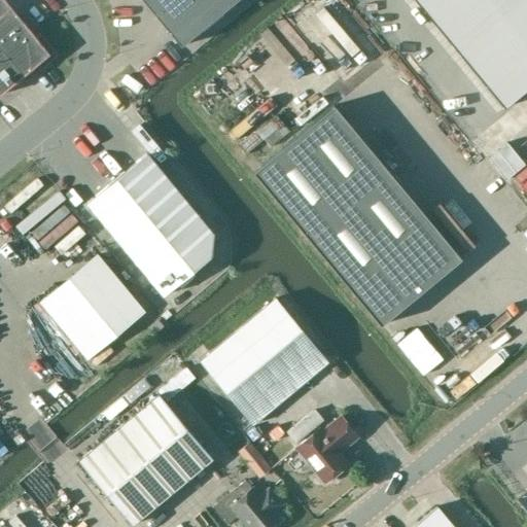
[(0,0),(0,94),(31,69),(33,71),(53,55),(38,37),(35,38),(2,0),(0,0)]
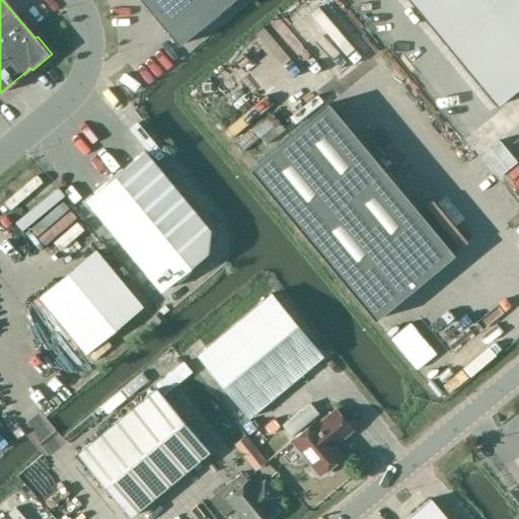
[(140,0),(178,46),(233,0),(140,0)]
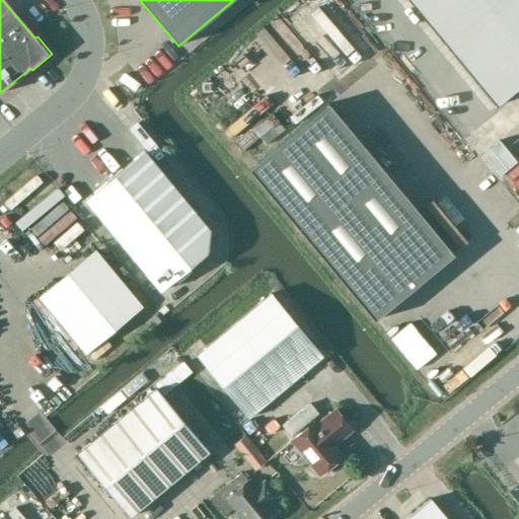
[(518,0),(408,0),(496,105),(518,85),(518,0)]
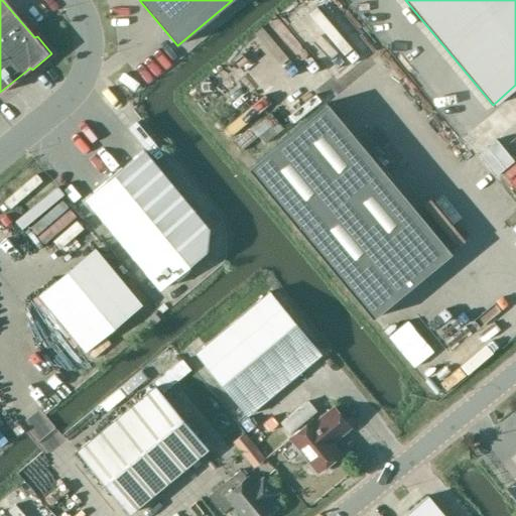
[(321,102),(245,165),(371,317),(448,251),(321,102)]
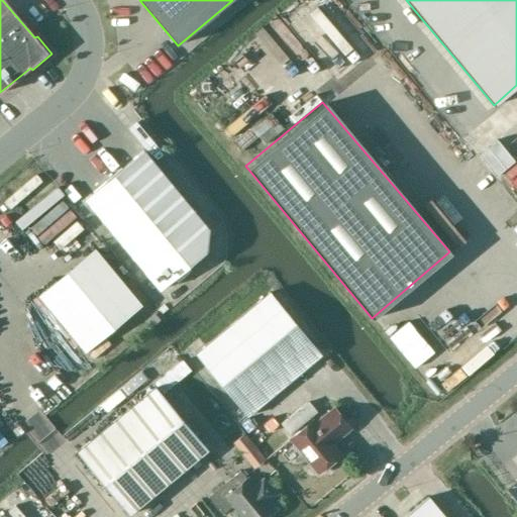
[(124,159),(133,153),(124,135),(115,140),(124,159)]
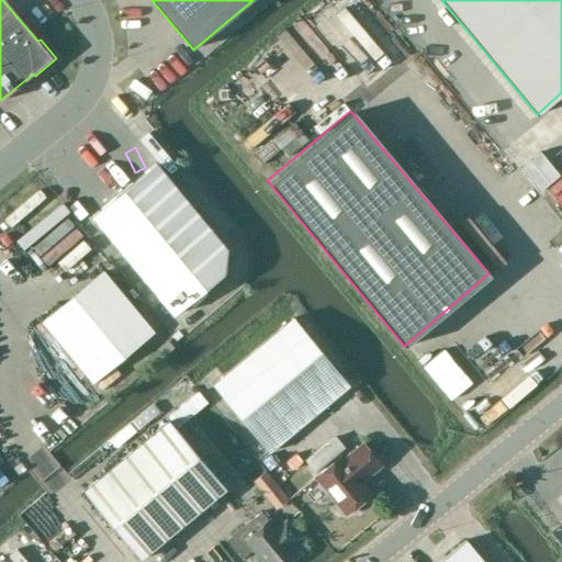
[(227,250),(213,234),(156,165),(92,217),(172,315),(226,274),(227,250)]
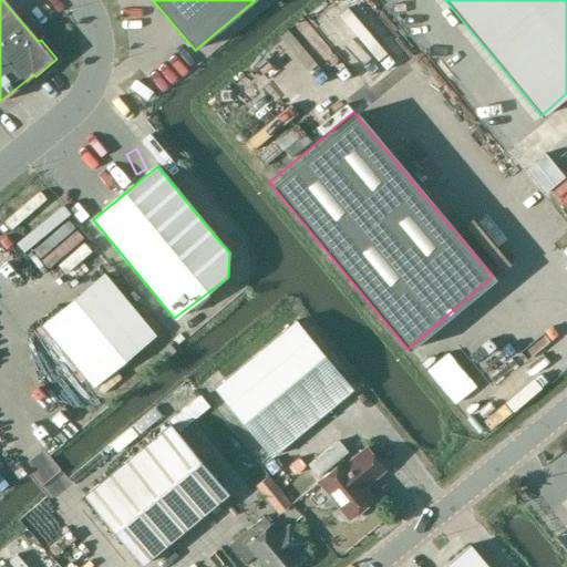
[(0,238),(0,255),(11,268),(19,263),(0,238)]
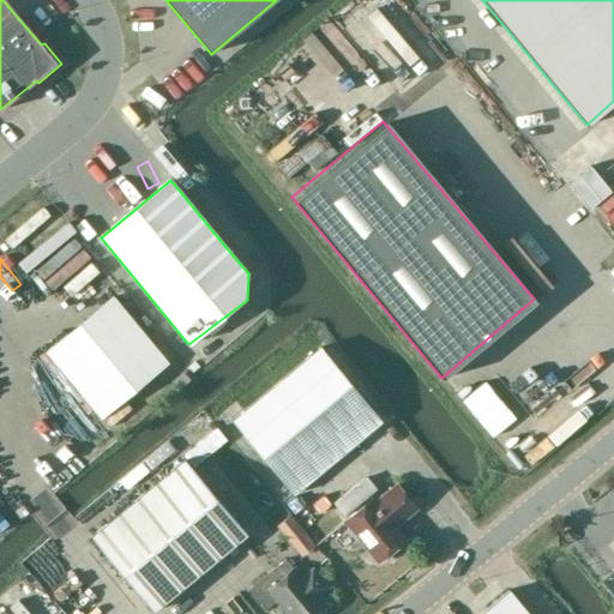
[(113,296),(46,351),(102,419),(169,363),(113,296)]
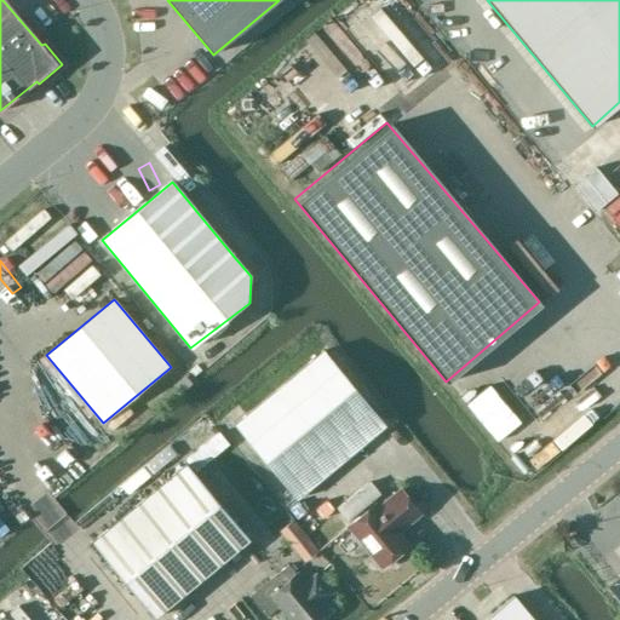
[(234,424),(296,499),(385,424),(323,350),(234,424)]
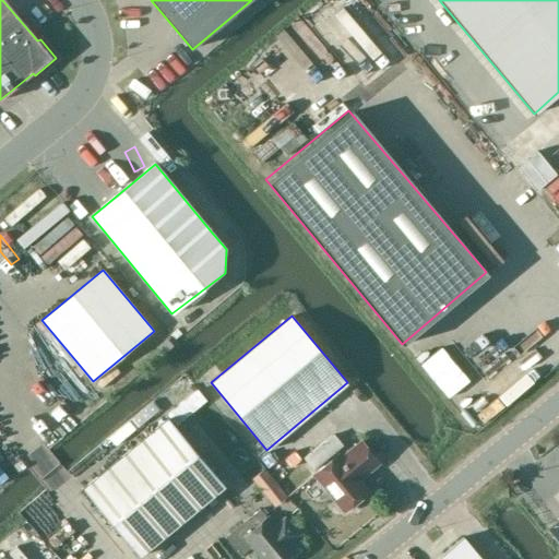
[(40,387),(34,392),(54,414),(60,408),(40,387)]
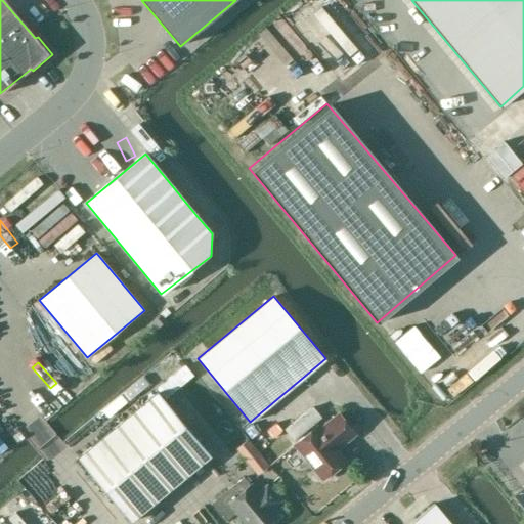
[(158,391),(78,456),(131,521),(210,455),(158,391)]
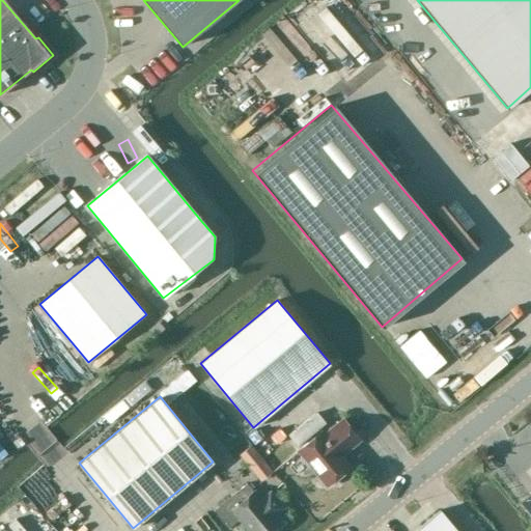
[(320,431),(298,450),(301,453),(301,458),(306,465),(311,466),(327,485),(350,466),(340,455),(360,439),(342,418),(324,435),(320,431)]
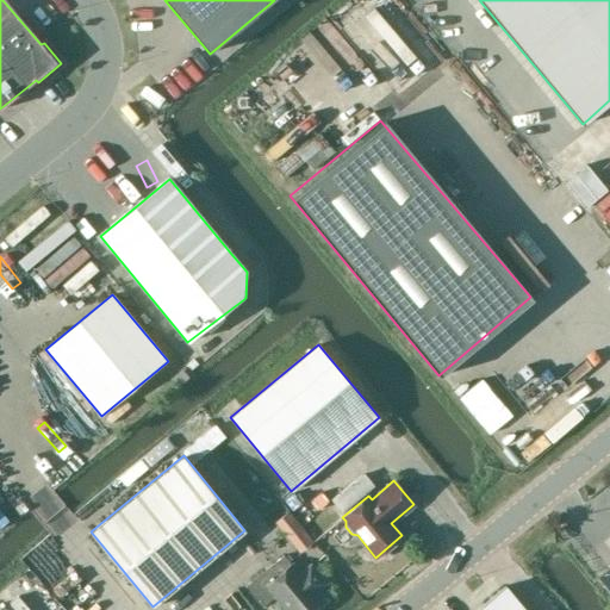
[(304,529),(288,511),(278,520),(293,539),(304,529)]
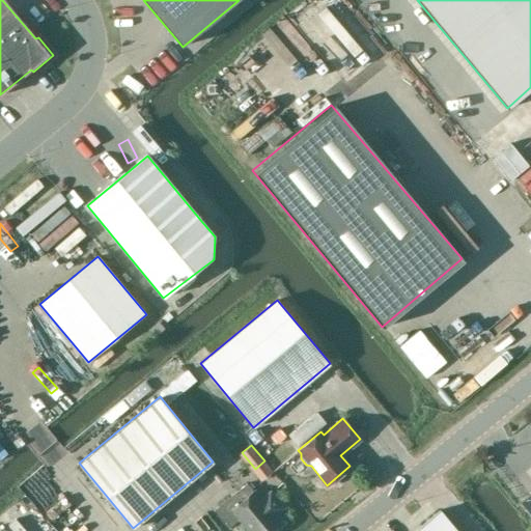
[(238,491),(213,510),(228,528),(239,519),(249,530),(271,530),(281,523),(274,514),(283,507),(270,491),(261,498),(254,490),(252,492),(246,483),(238,491)]
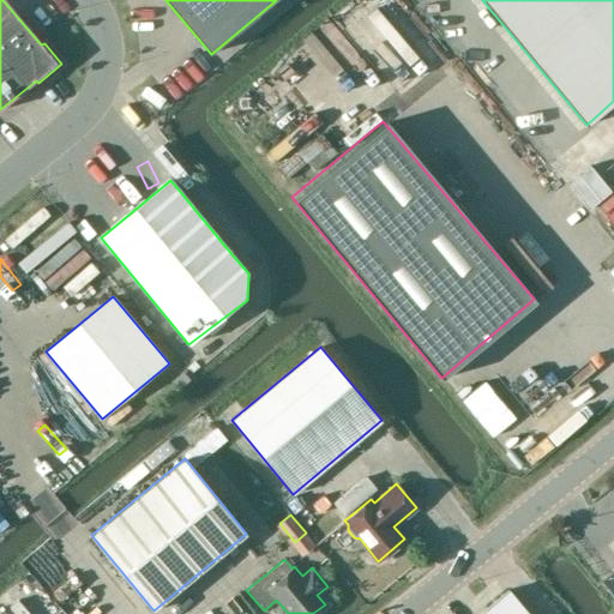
[(37,593),(70,613),(73,613),(86,595),(52,571),(37,593)]
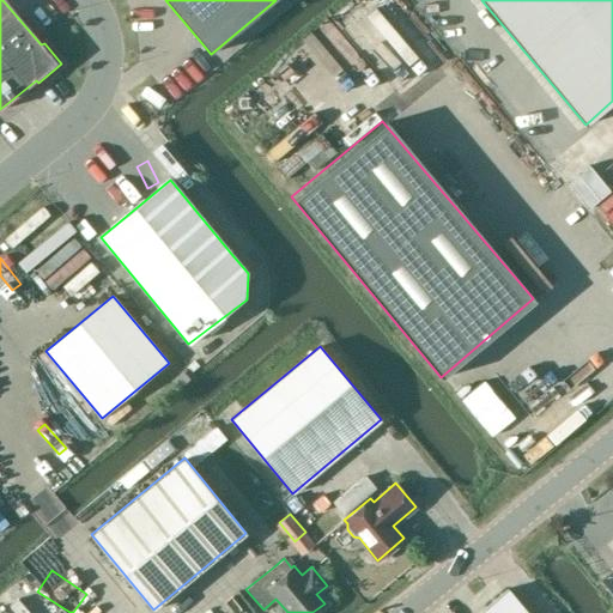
[(529,612),(509,588),(477,612),(529,612)]
